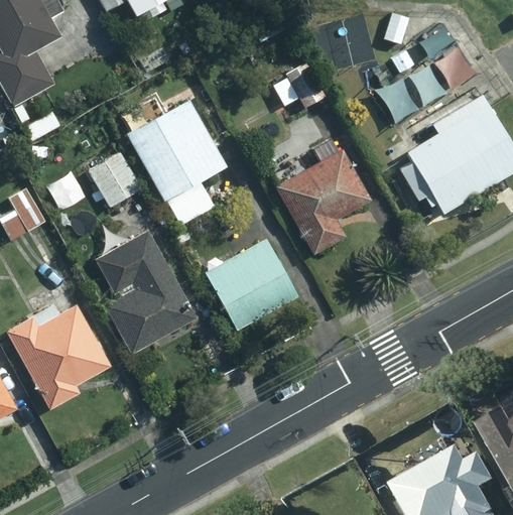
[(0,0),(0,84),(12,106),(54,83),(37,49),(61,35),(51,17),(65,10),(58,0),(0,0)]
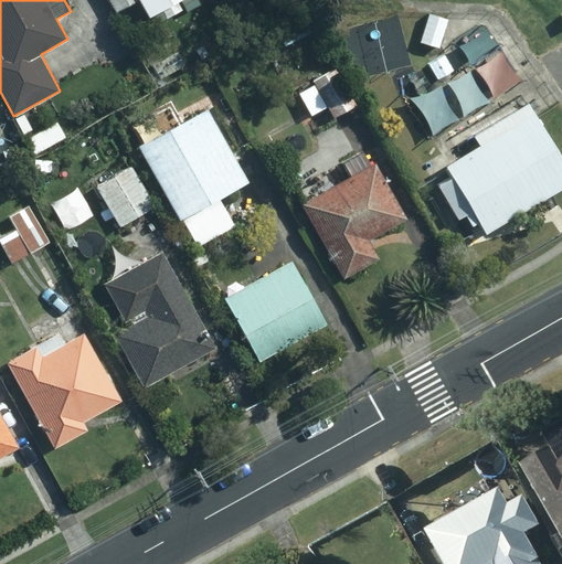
[(114,0),(119,10),(136,0),(140,0),(151,18),(165,10),(169,18),(183,10),(179,2),(182,0),(189,11),(202,3),(200,0),(114,0)]
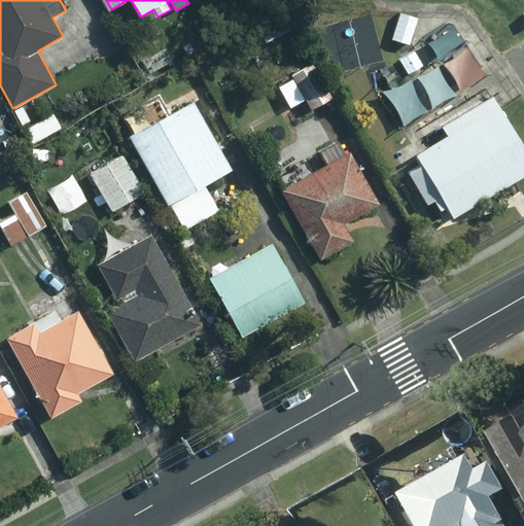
[(408,49),(415,18),(396,13),(389,44),(408,49)]
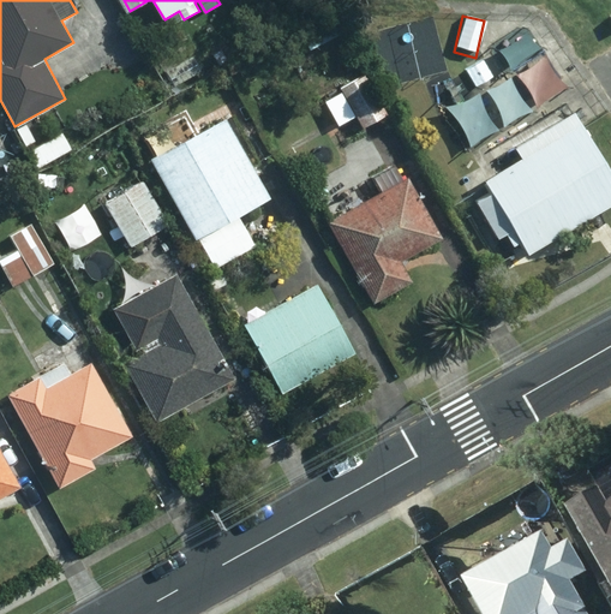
[(342,35),(333,19),(304,33),(312,49),(342,35)]
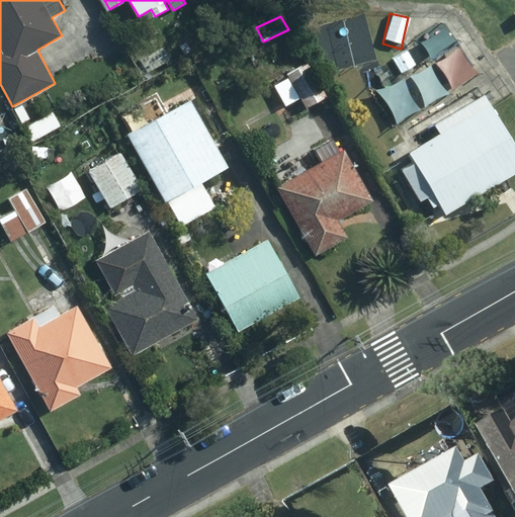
[(426,58),(417,44),(404,52),(413,67),(426,58)]
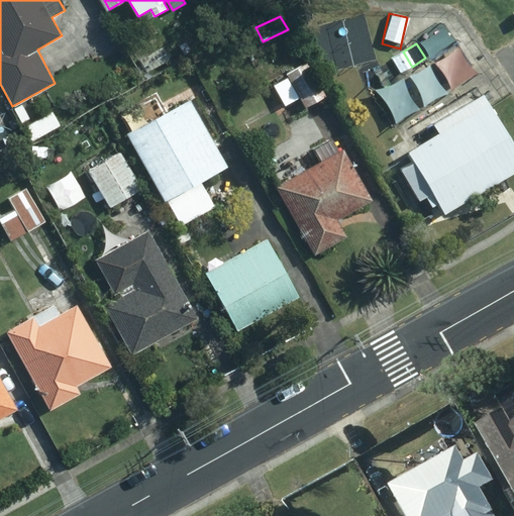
[(174,62),(164,45),(135,64),(145,80),(174,62)]
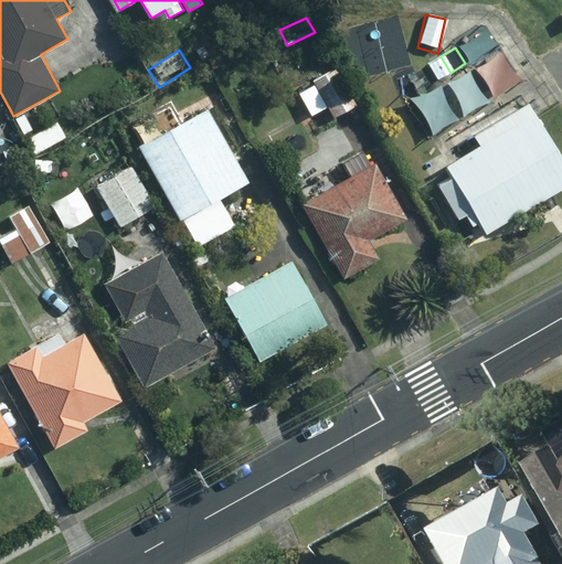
[(358,104),(337,67),(314,81),(316,84),(300,92),(313,114),(328,106),(335,118),(358,104)]
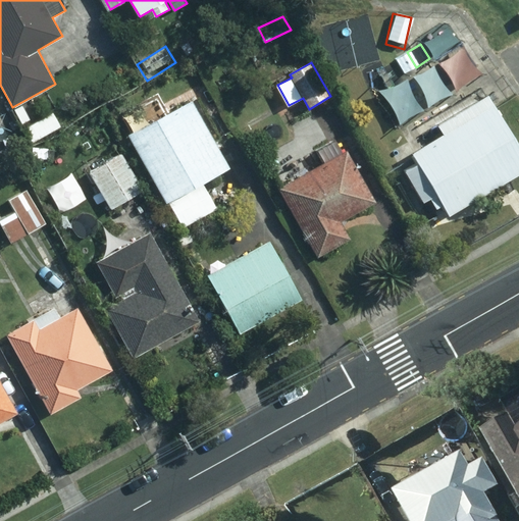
[(449,218),(518,174),(518,148),(488,95),(438,125),(444,134),(412,154),(417,161),(404,169),(424,203),(429,200),(435,210),(440,206),(449,218)]
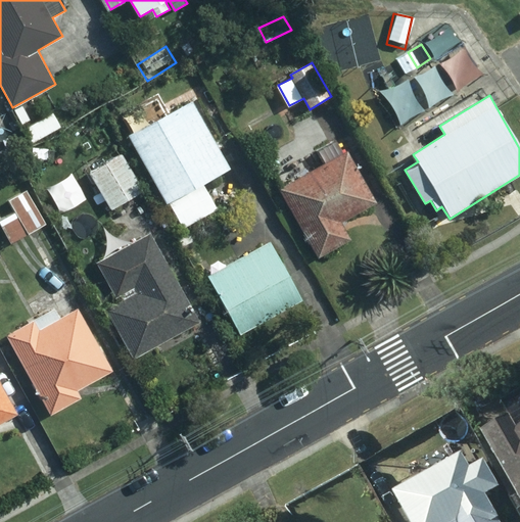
[(229,168),(191,100),(129,135),(166,203),(169,201),(184,228),(218,209),(203,182),(229,168)]
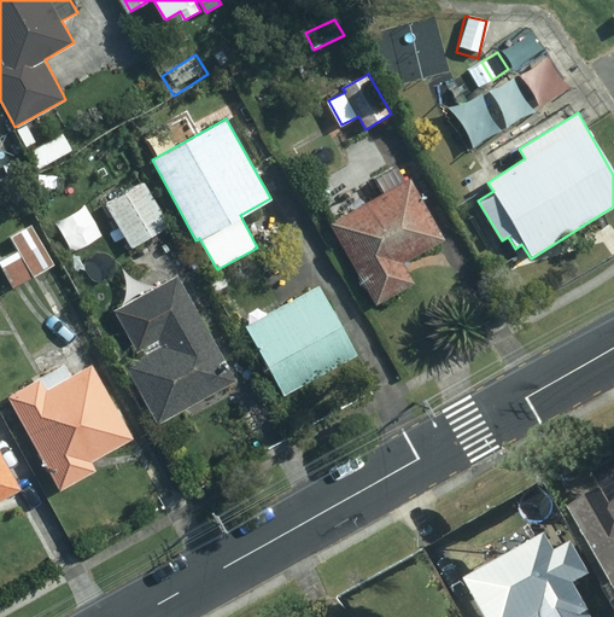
[(64,132),(28,151),(36,167),(72,149),(64,132)]
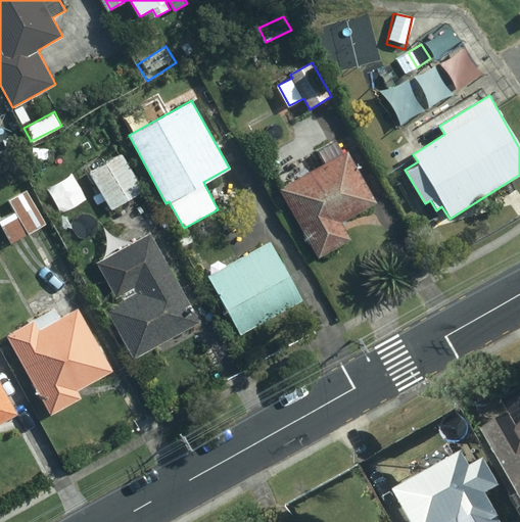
[(315,169),(279,189),(319,258),(350,240),(341,223),(377,202),(347,150),(343,153),(336,140),(308,155),(315,169)]
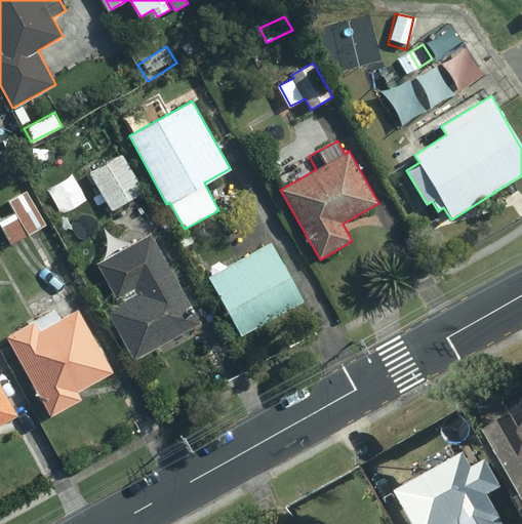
[(146,191),(123,152),(90,172),(112,210),(146,191)]
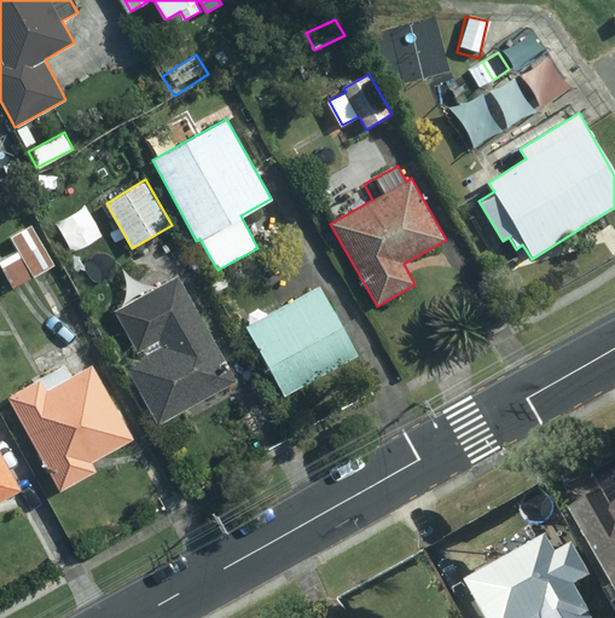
[(54,266),(27,214),(5,225),(22,255),(1,266),(15,289),(54,266)]
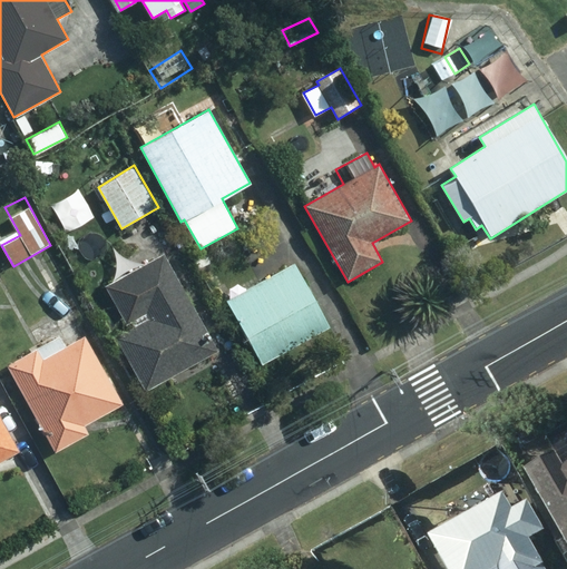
[(218,352),(164,253),(106,286),(127,324),(132,321),(135,326),(115,337),(145,392),(218,352)]
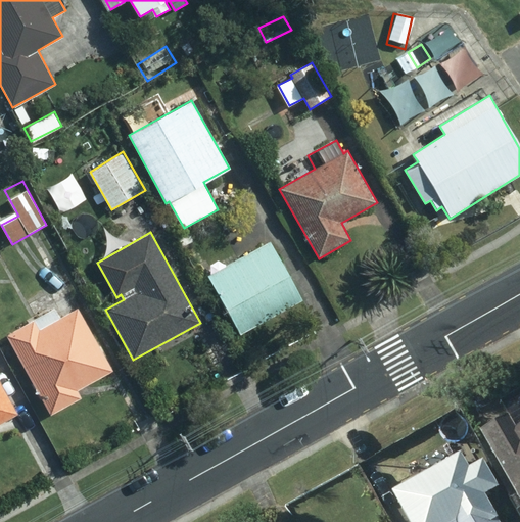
[(302,301),(270,241),(207,276),(239,336),(302,301)]
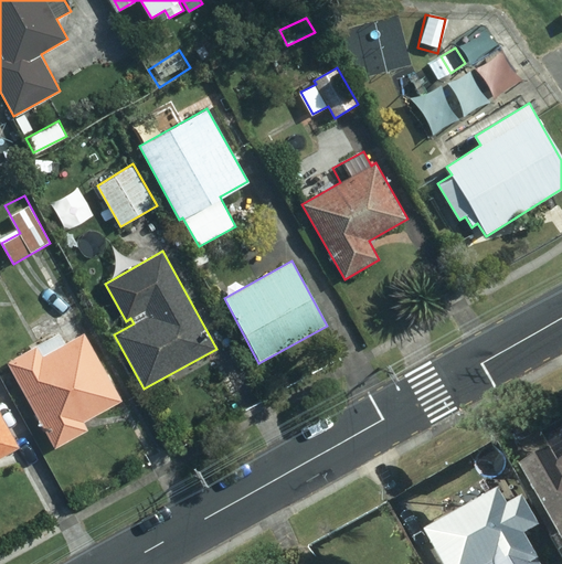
[(59,333),(6,361),(53,449),(87,431),(83,423),(122,401),(84,333),(64,343),(59,333)]
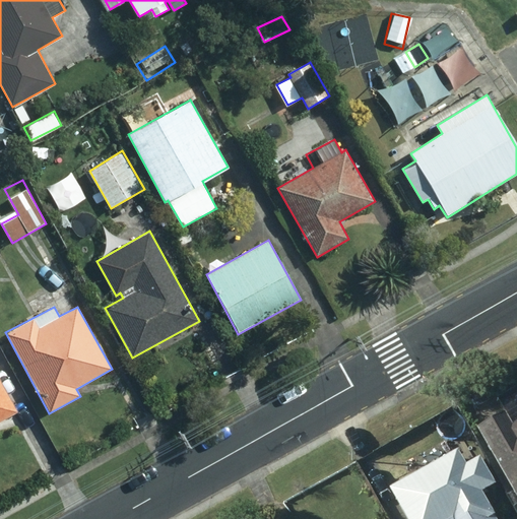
[(0,420),(16,412),(0,382),(0,420)]
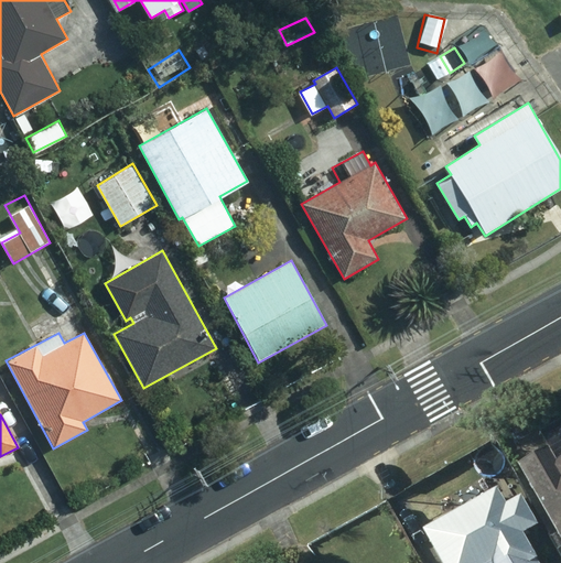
[(508,459),(497,441),(483,448),(494,467),(508,459)]
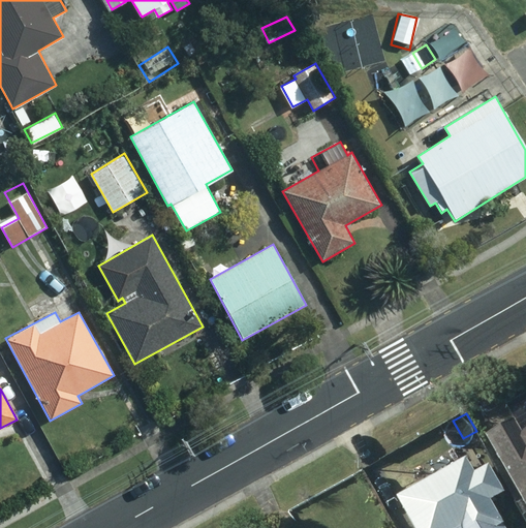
[(517,417),(489,433),(525,499),(525,430),(524,431),(517,417)]
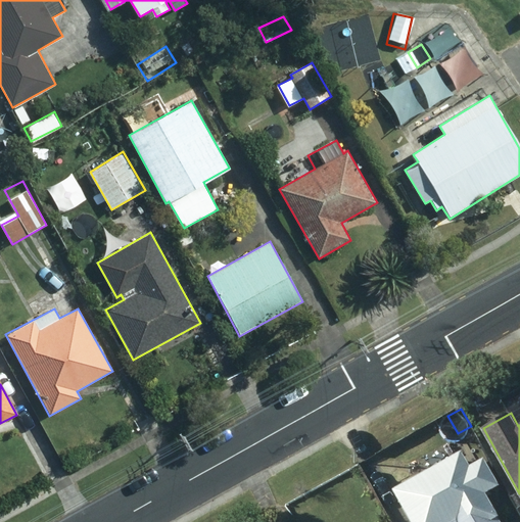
[(464,453),(395,489),(414,521),(503,521),(487,493),(500,486),(485,460),(471,467),(464,453)]
